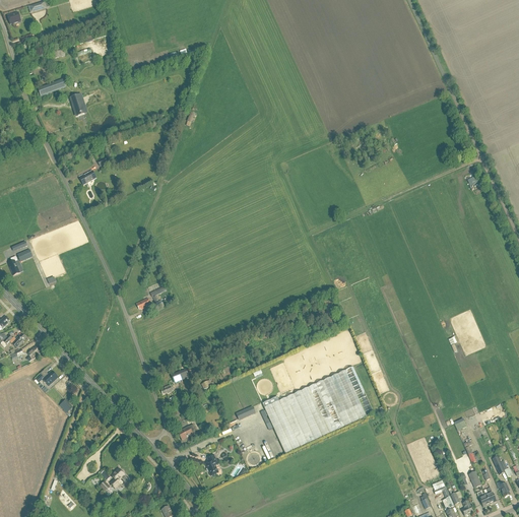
[(46,7),(44,0),(27,5),(29,11),(46,7)]
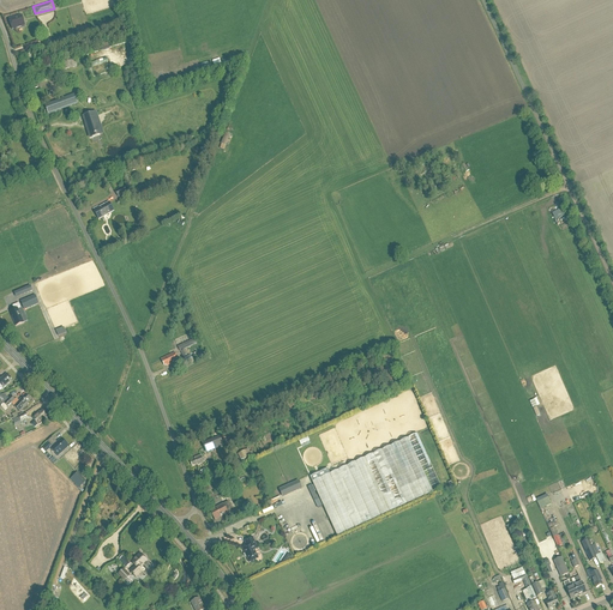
[(23,22),(19,12),(7,16),(11,25),(23,22)]
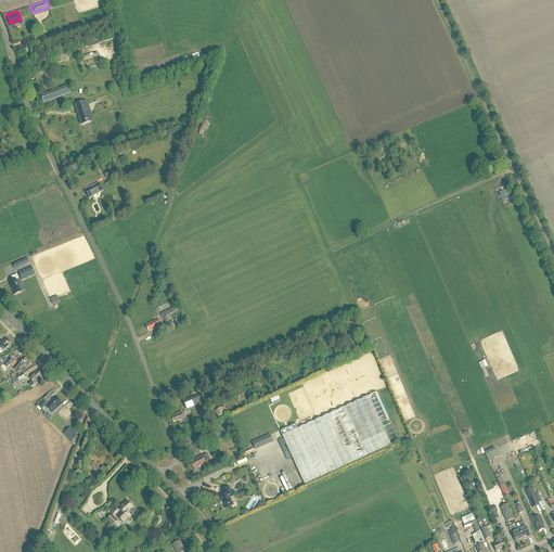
[(42,101),(69,91),(66,82),(40,92),(42,101)]
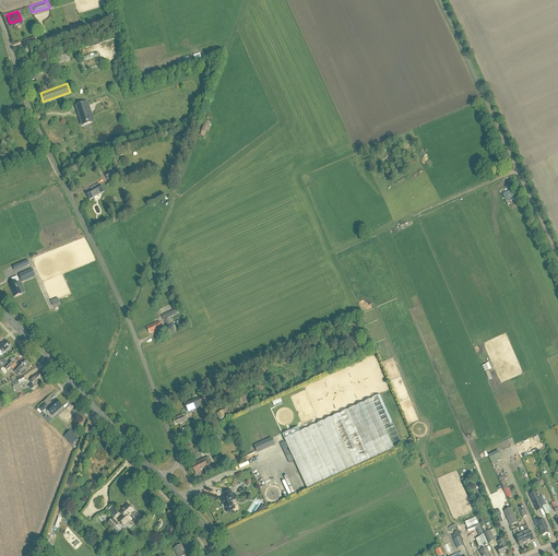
[(76,104),(82,121),(91,119),(88,113),(91,111),(88,107),(86,107),(84,102),(76,104)]
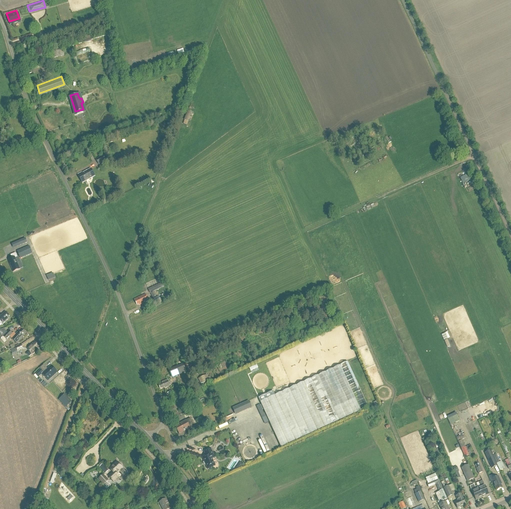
[(113,145),(111,139),(105,141),(107,147),(113,145)]
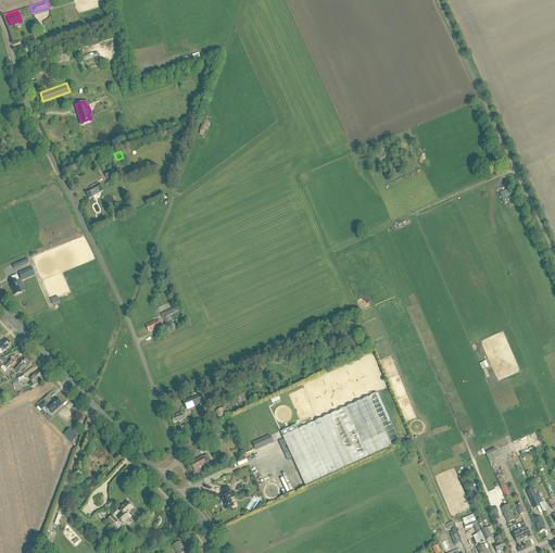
[(116,174),(112,165),(102,171),(106,177),(109,175),(110,177),(116,174)]
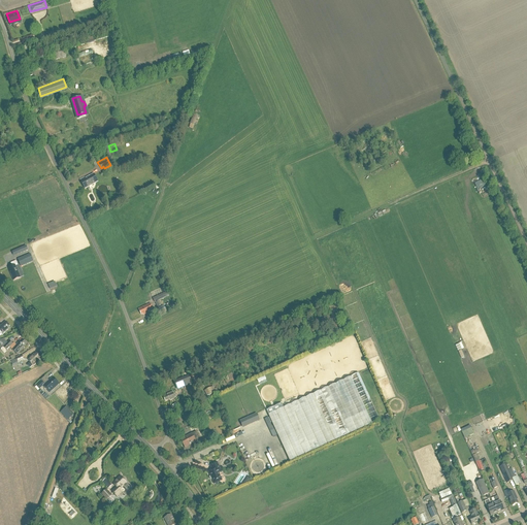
[(96,179),(92,171),(84,175),(84,174),(79,177),(84,186),(96,179)]
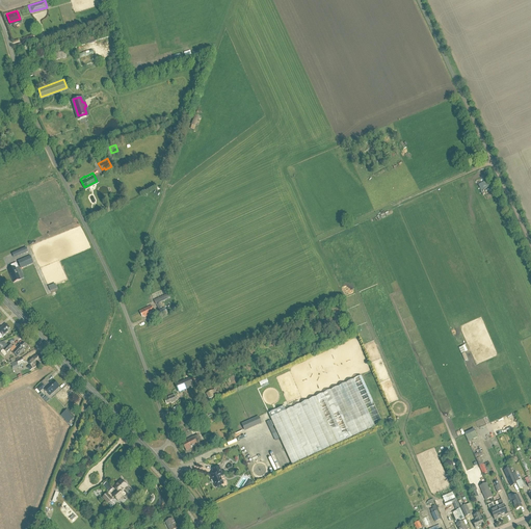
[(29,253),(17,259),(20,266),(32,261),(29,253)]
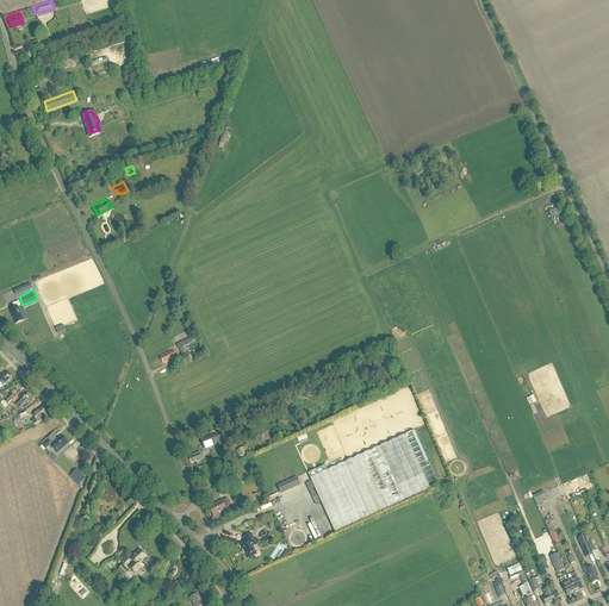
[(19,303),(17,298),(11,300),(12,304),(8,306),(14,320),(22,318),(17,304),(19,303)]
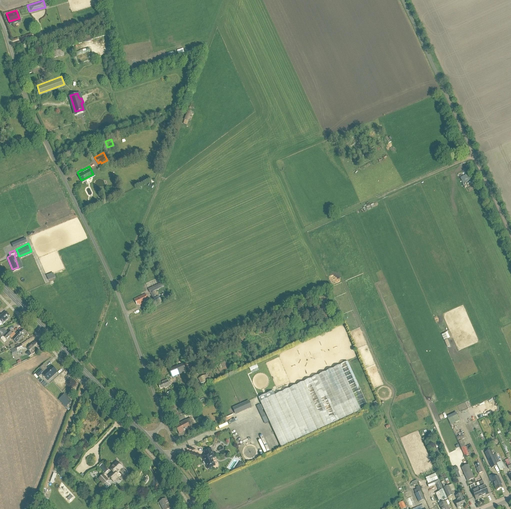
[(163,284),(161,280),(147,287),(149,291),(163,284)]
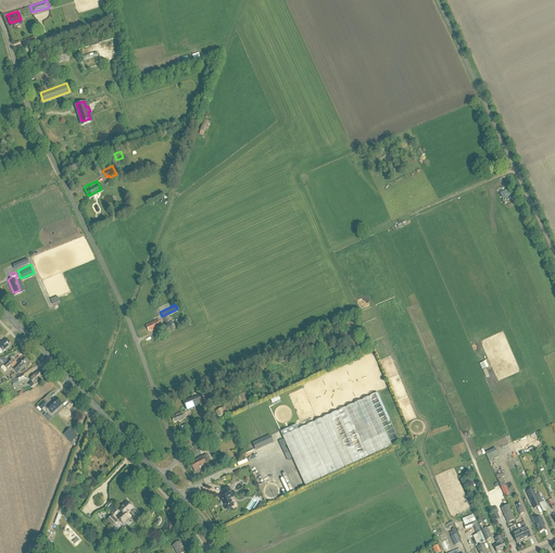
[(160,324),(156,317),(144,323),(148,329),(150,328),(150,329),(160,324)]
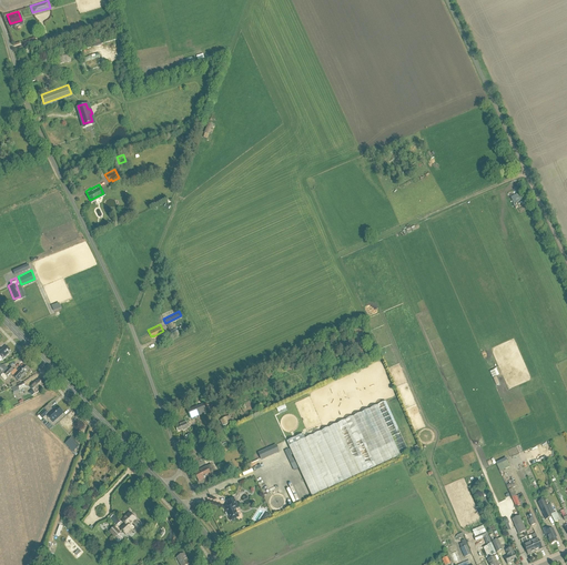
[(178,332),(175,326),(169,330),(171,335),(178,332)]
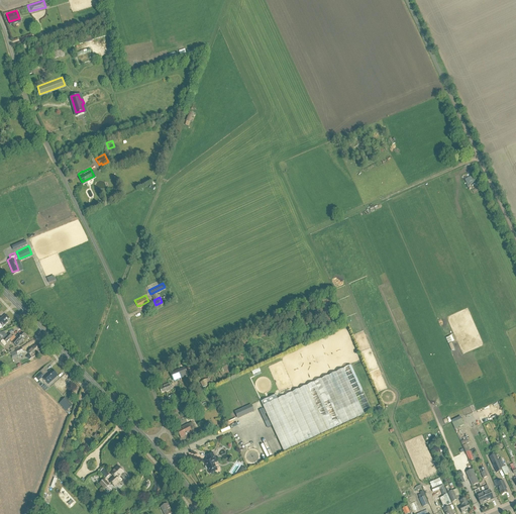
[(8,316),(4,312),(0,315),(0,324),(1,324),(8,318),(7,317),(8,316)]
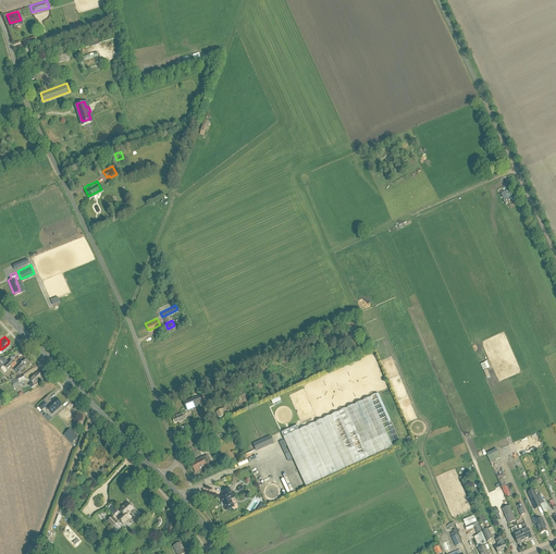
[(26,359),(22,355),(14,362),(12,360),(9,357),(2,364),(7,367),(10,364),(17,371),(26,361),(25,360),(26,359)]
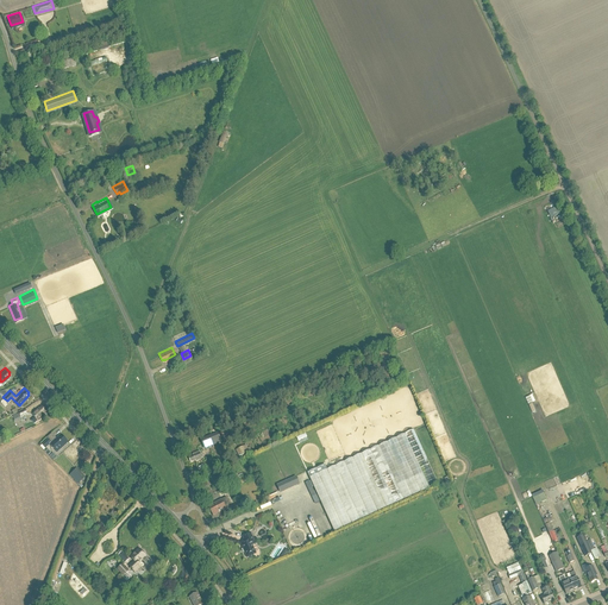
[(524,399),(526,405),(533,402),(531,396),(524,399)]
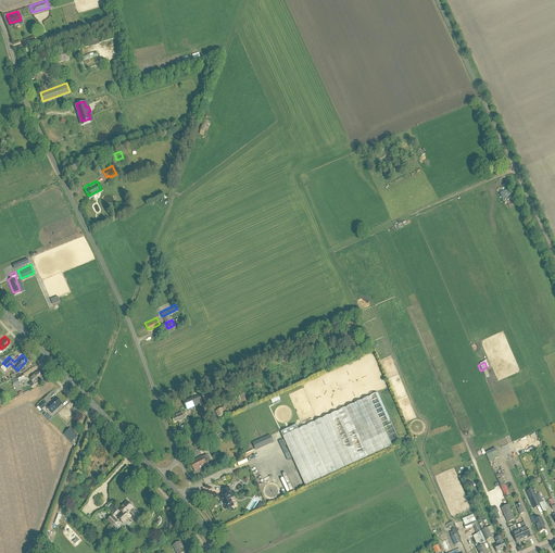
[(41,375),(37,369),(35,371),(34,369),(28,375),(30,378),(27,381),(30,385),(41,375)]
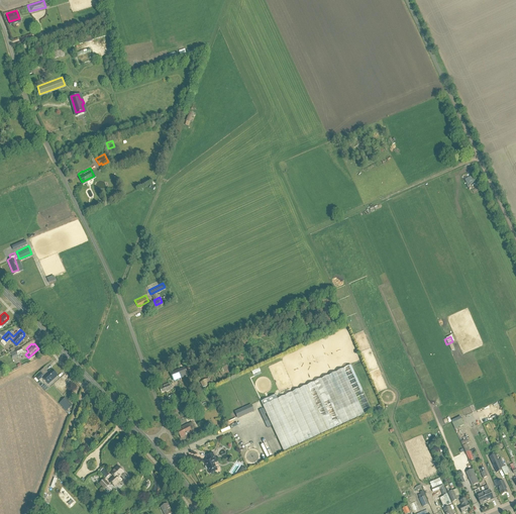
[(15,353),(14,351),(9,354),(12,363),(25,356),(22,350),(15,353)]
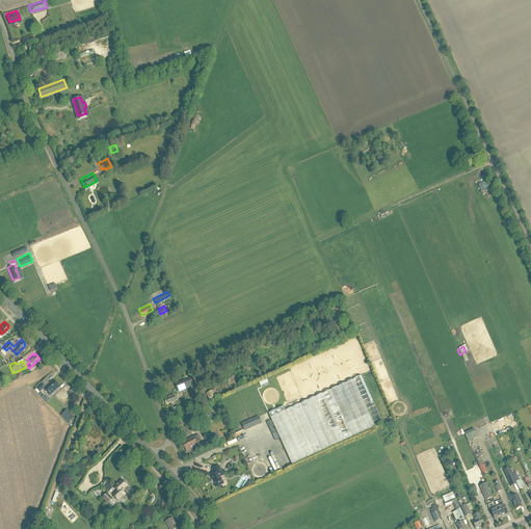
[(178,380),(179,384),(176,385),(178,390),(188,386),(186,380),(189,379),(188,376),(178,380)]
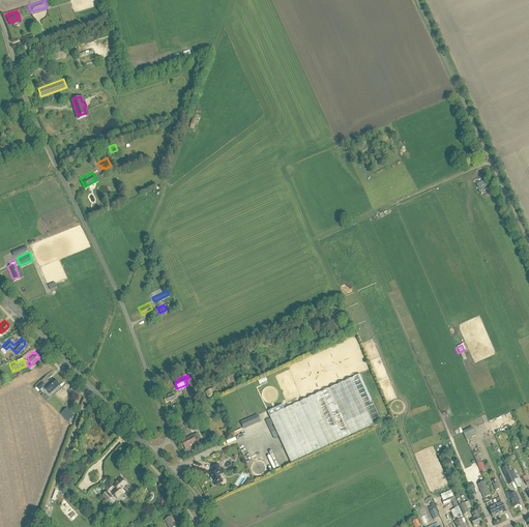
[(58,382),(52,376),(43,383),(40,379),(33,385),(36,389),(42,384),(49,390),(58,382)]
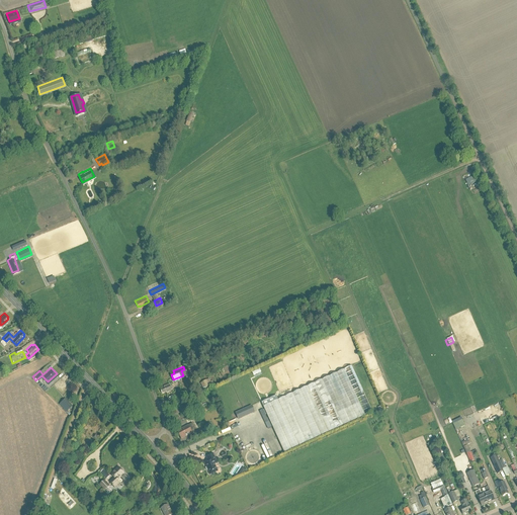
[(275,398),(262,402),(279,452),(317,439),(317,438),(314,429),(310,431),(312,431),(312,433),(307,433),(305,425),(310,423),(311,417),(354,421),(353,420),(350,420),(351,415),(349,410),(350,407),(352,407),(354,414),(356,413),(361,414),(356,400),(362,398),(352,369),(299,388),(298,399),(296,393),(291,395),(291,399),(275,398)]
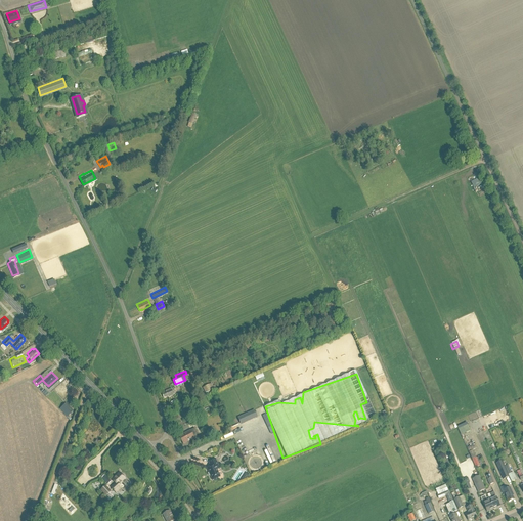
[(171,386),(161,390),(163,395),(167,394),(167,395),(173,392),(171,386)]
